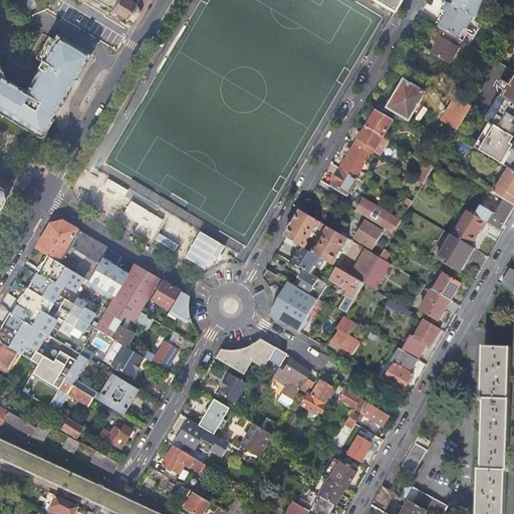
[(91,0),(93,1),(93,0),(95,0),(99,2),(99,4),(104,7),(106,6),(112,9),(108,15),(119,21),(120,21),(120,18),(121,17),(125,19),(126,22),(136,19),(136,20),(141,12),(140,12),(139,7),(137,6),(140,0),(91,0)]
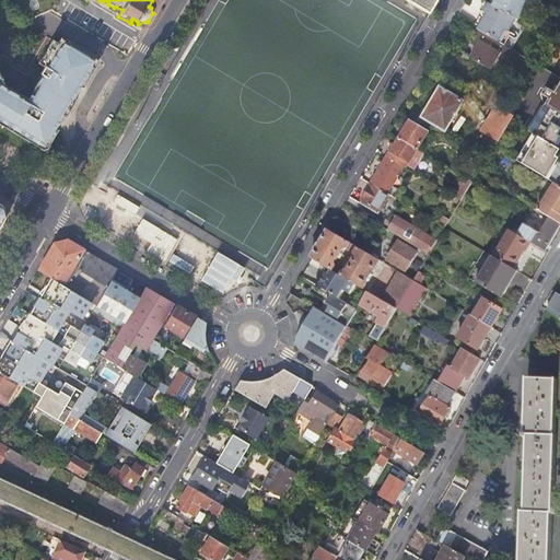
[(405,0),(428,13),(435,0),(405,0)]
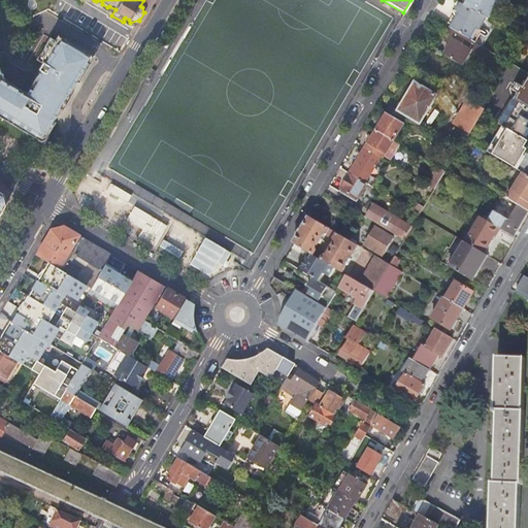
[(498,0),(462,0),(461,3),(485,17),(487,19),(498,0)]
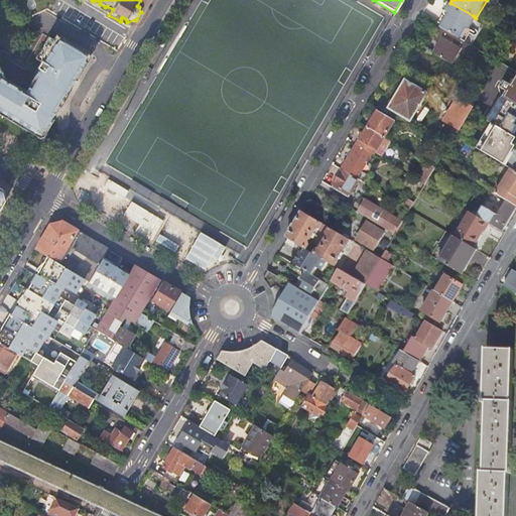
[(450,3),(447,1),(442,9),(446,11),(437,26),(440,27),(460,39),(474,16),(450,3)]
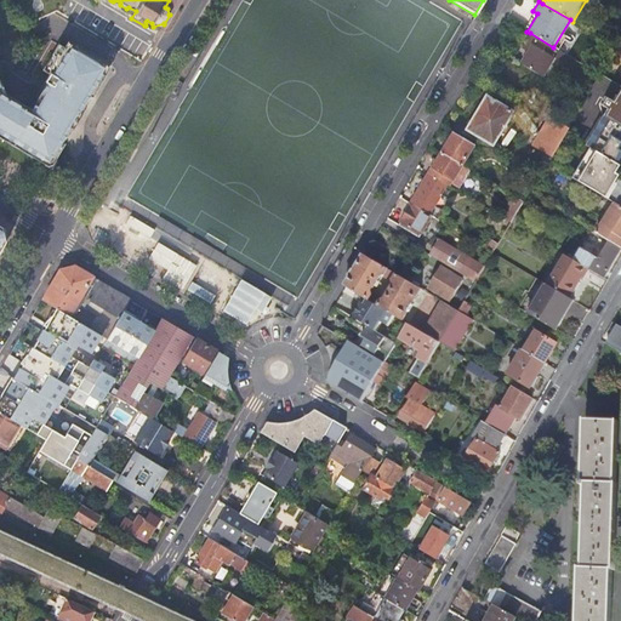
[(531,44),(519,63),(542,77),(553,57),(559,61),(563,53),(553,47),(530,33),(525,40),(531,44)]
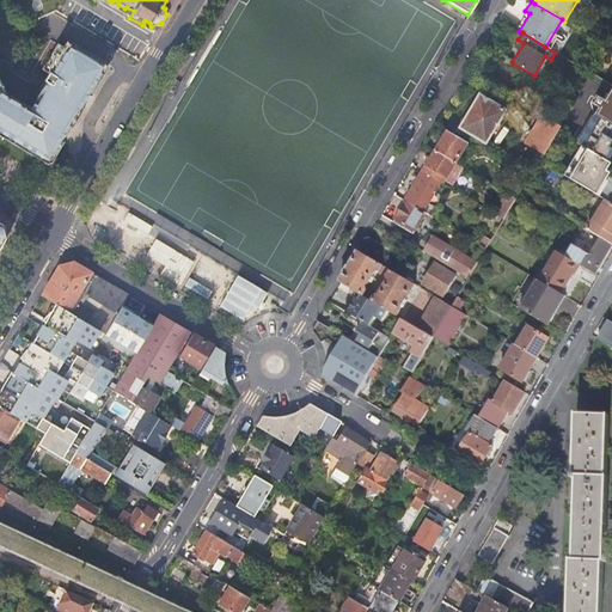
[(0,135),(49,166),(50,165),(63,141),(110,65),(77,44),(75,48),(67,43),(65,48),(57,44),(51,54),(54,56),(50,67),(53,68),(49,73),(44,81),(53,86),(48,93),(46,92),(42,93),(40,98),(31,112),(6,97),(0,92),(0,85),(1,85),(0,81),(0,135)]
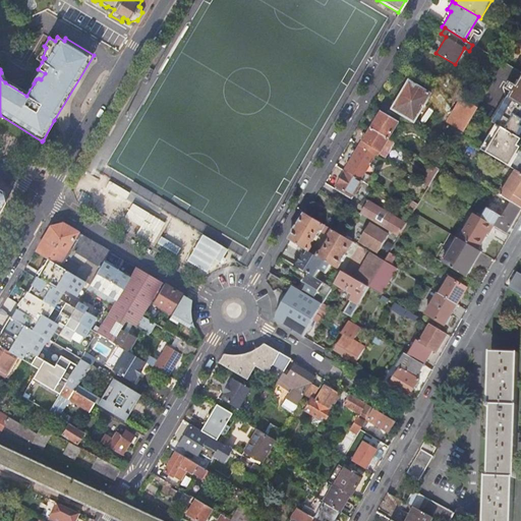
[(37,59),(42,62),(45,58),(43,57),(46,48),(44,46),(37,59)]
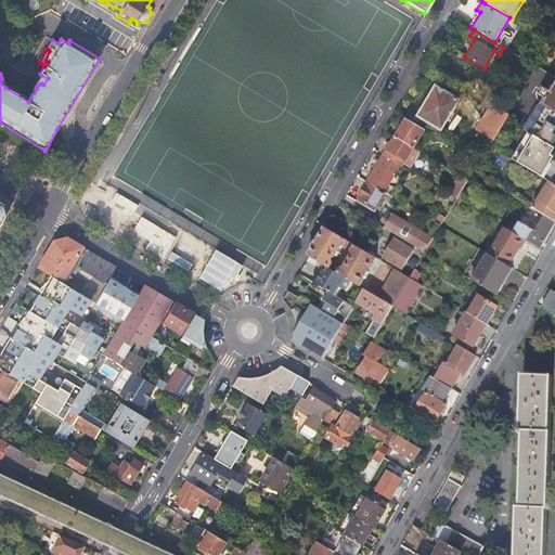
[(33,88),(36,89),(38,85),(41,84),(43,85),(48,78),(40,74),(38,78),(33,88)]
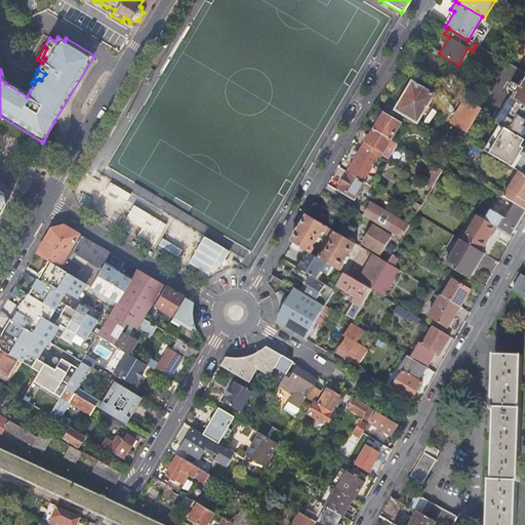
[(432,94),(410,81),(394,109),(415,122),(432,94)]
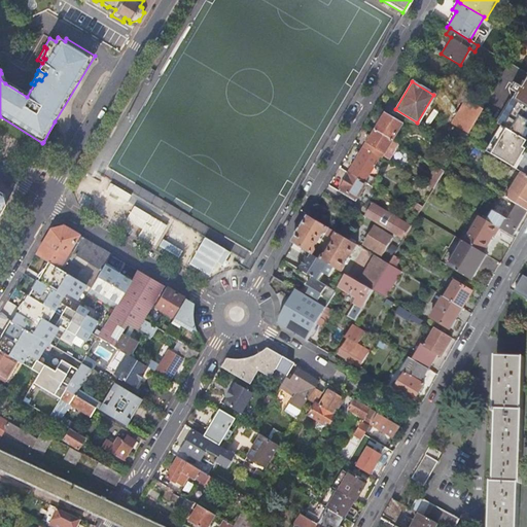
[(497,124),(499,125),(520,137),(525,128),(523,127),(526,120),(522,117),(526,108),(526,107),(512,99),(497,124)]
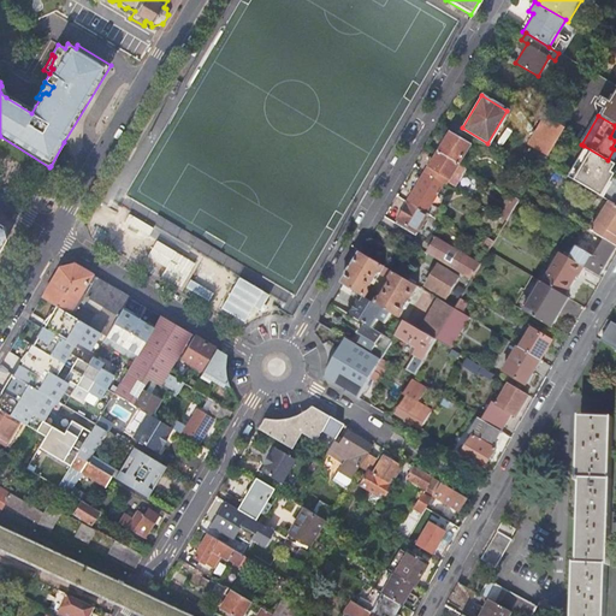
[(563,128),(545,117),(528,144),(548,154),(563,128)]
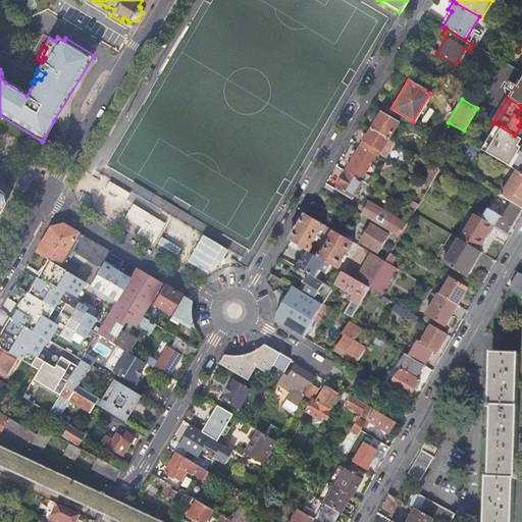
[(398,120),(381,110),(370,127),(387,138),(398,120)]
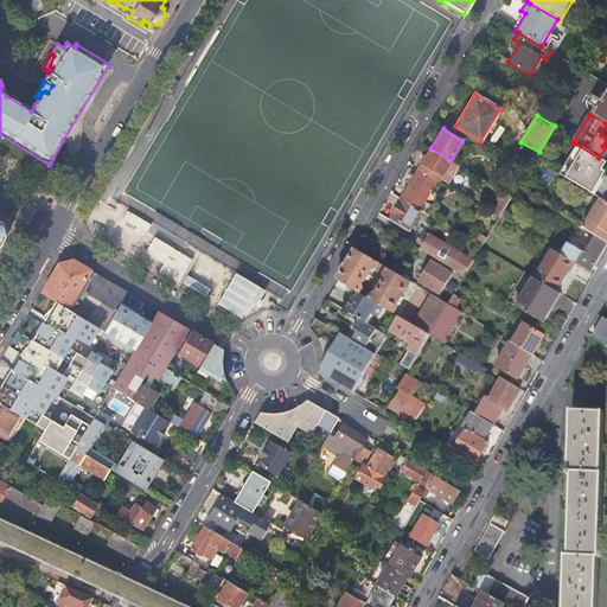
[(599,168),(602,160),(599,158),(575,144),(558,173),(589,191),(602,170),(599,168)]
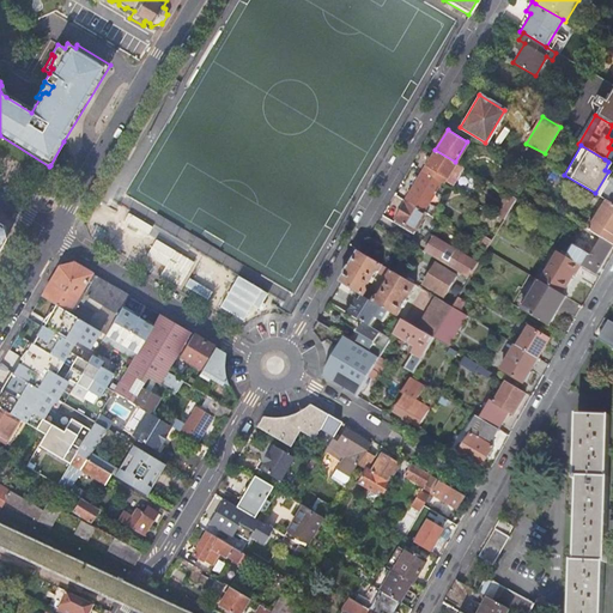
[(455,162),(435,150),(423,171),(441,181),(443,182),(448,174),(455,162)]
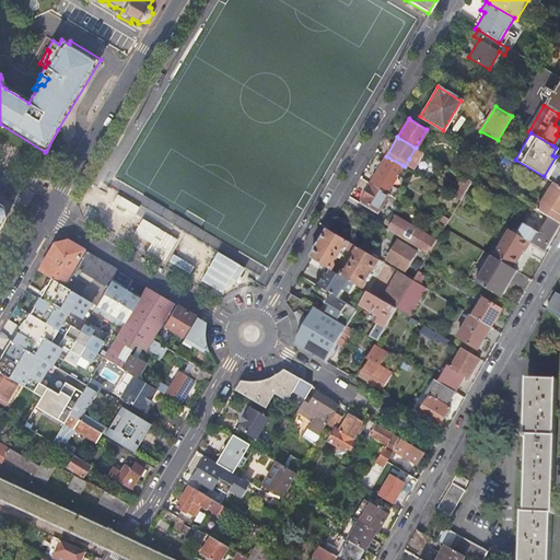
[(423,152),(416,148),(409,159),(417,163),(423,152)]
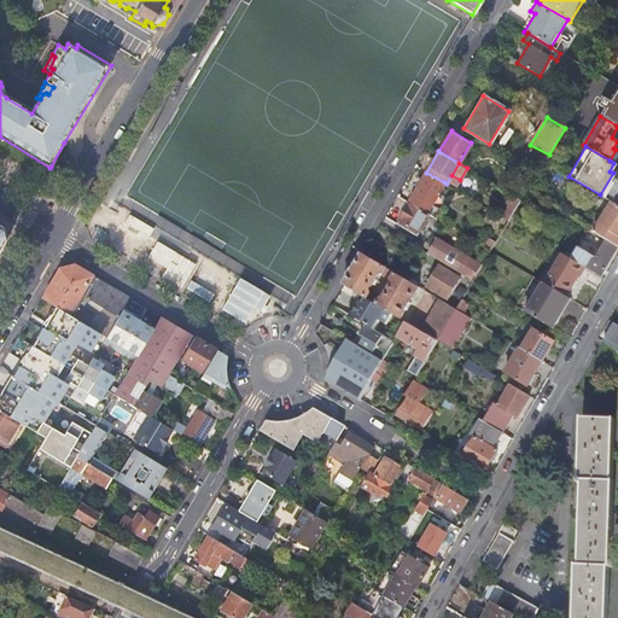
[(444,182),(426,173),(409,202),(426,213),(444,182)]
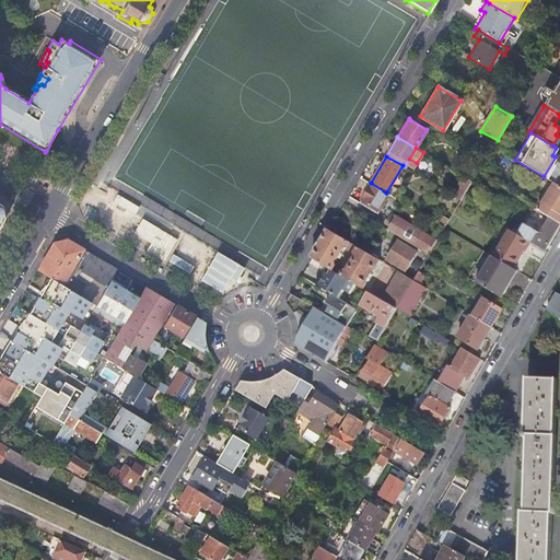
[(483,163),(474,158),(470,163),(480,170),(483,163)]
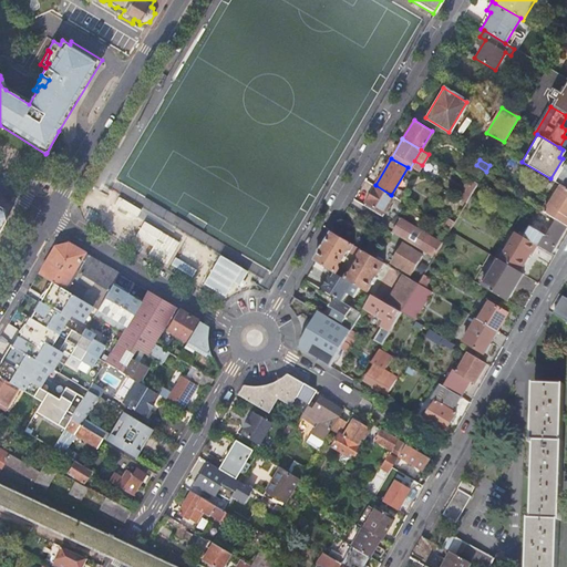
[(464,202),(467,203),(478,184),(473,181),(462,200),(464,202)]
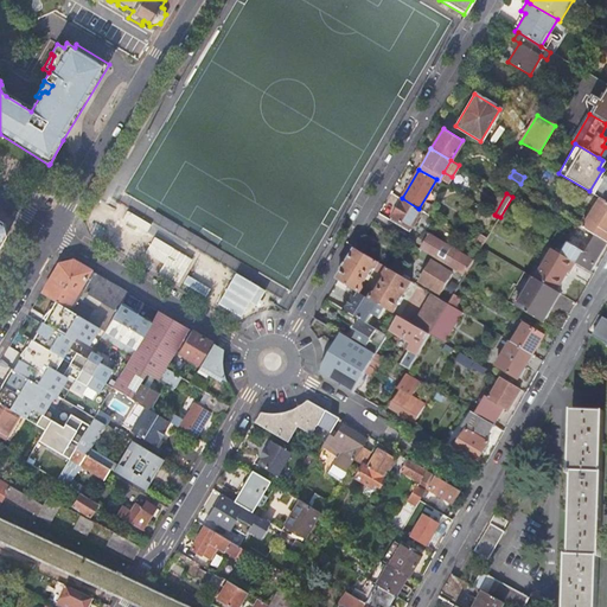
[(419,209),(402,198),(391,216),(401,222),(398,225),(410,232),(423,211),(419,209)]
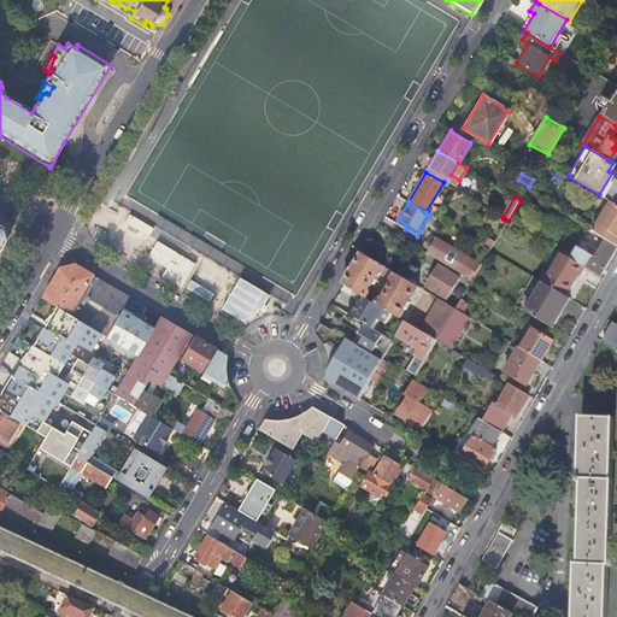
[(616,205),(611,201),(593,231),(606,239),(616,245),(616,205)]
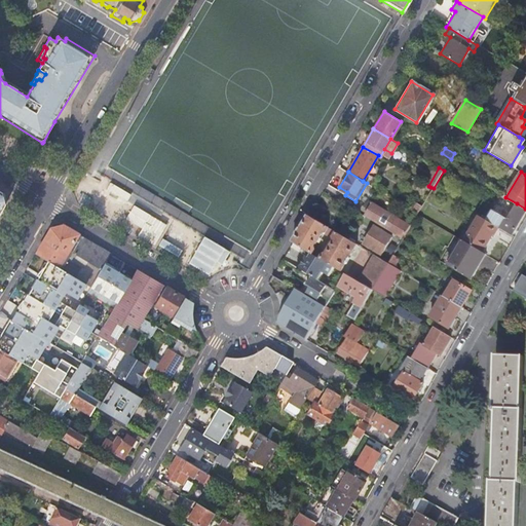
[(130,195),(109,183),(106,190),(126,201),(130,195)]
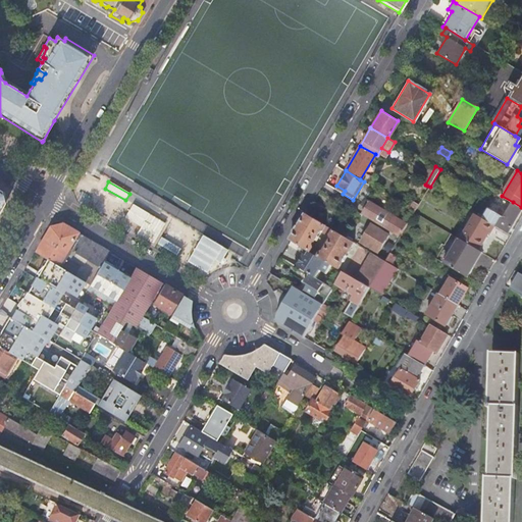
[(409,209),(415,212),(419,205),(413,202),(409,209)]
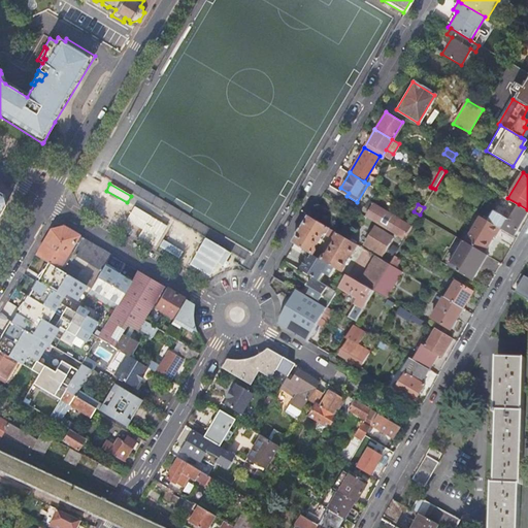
[(501,229),(514,236),(527,210),(527,209),(519,204),(509,220),(496,211),(489,222),(501,229)]
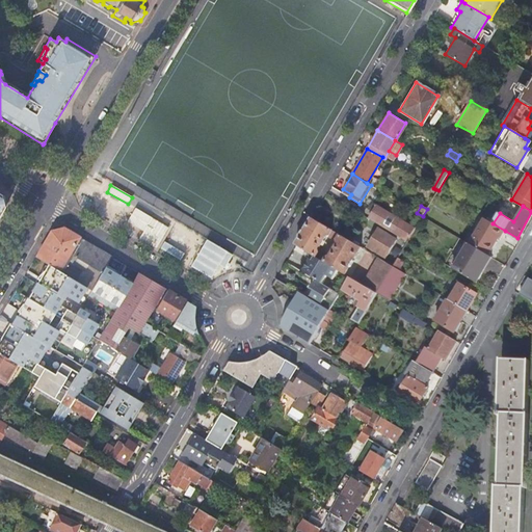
[(167,228),(134,208),(126,221),(142,232),(138,239),(155,249),(167,228)]
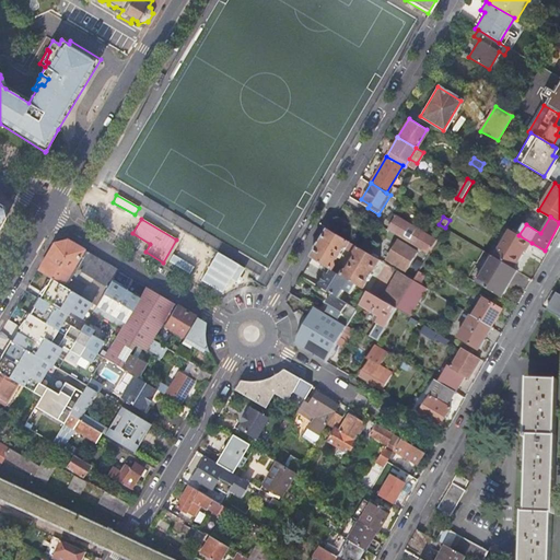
[(403,220),(394,234),(429,255),(439,237),(435,236),(434,238),(403,220)]
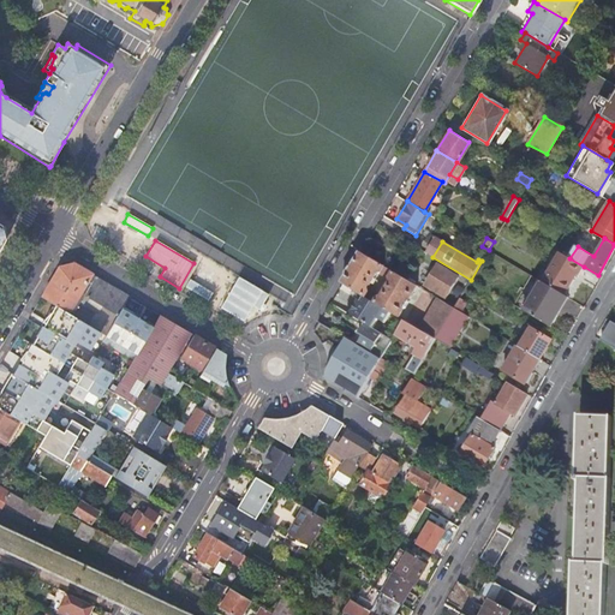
[(384,267),(362,252),(342,284),(357,292),(363,296),(390,312),(399,317),(418,286),(394,273),(390,280),(392,284),(383,297),(378,298),(369,293),(368,288),(377,273),(380,274),(384,267)]
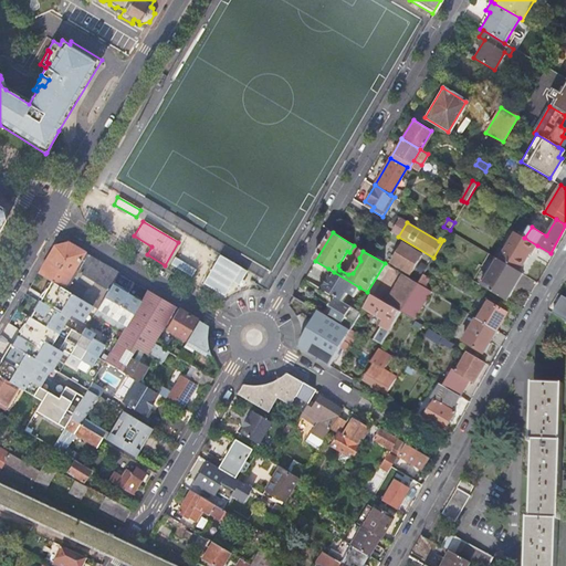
[(500,260),(520,272),(532,253),(537,245),(524,238),(516,233),(500,260)]
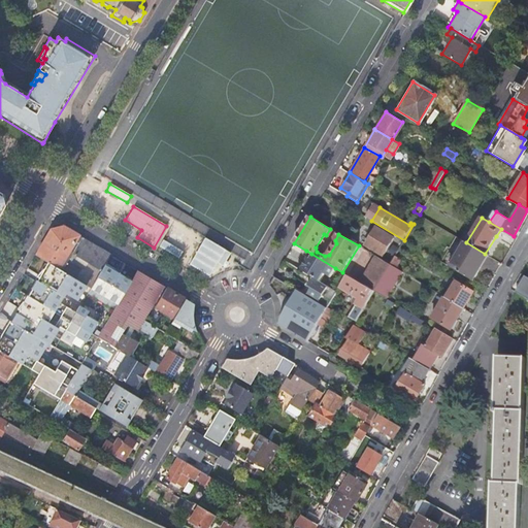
[(52,230),(36,256),(59,269),(69,252),(72,253),(81,237),(64,226),(52,230)]
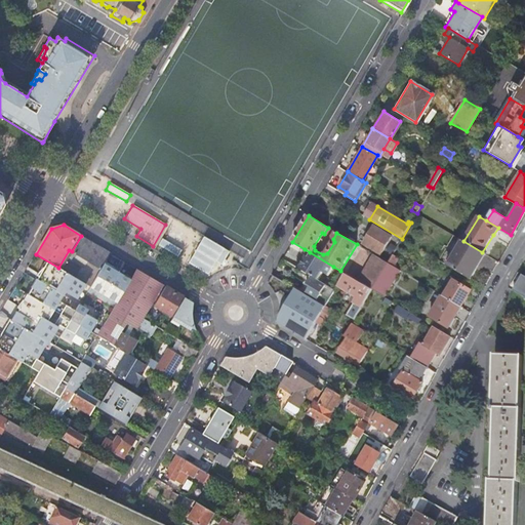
[(391,237),(373,227),(363,243),(380,253),(391,237)]
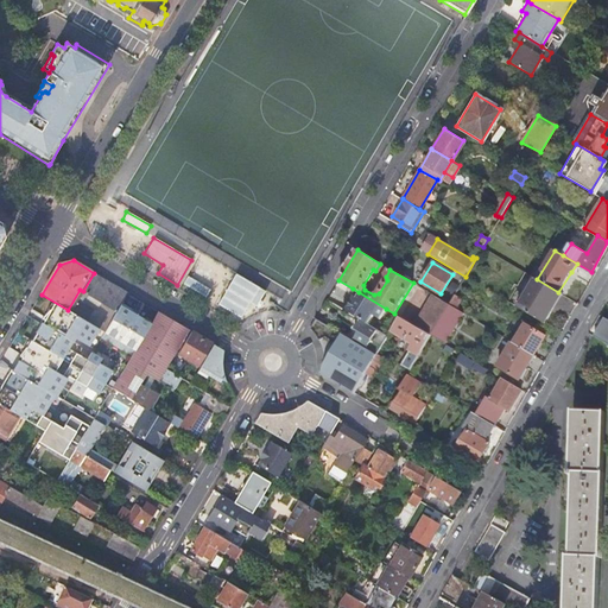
[(390,270),(380,264),(375,271),(386,277),(390,270)]
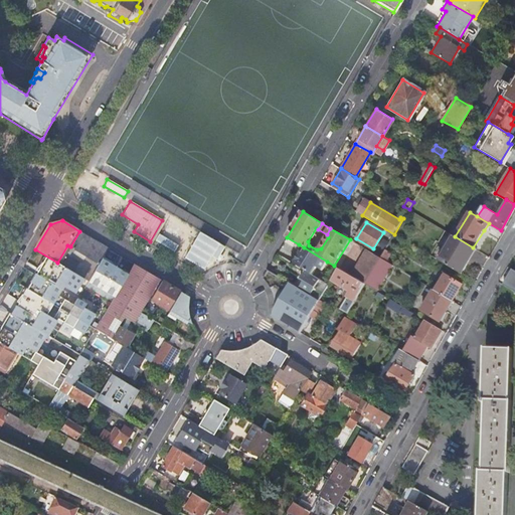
[(430,255),(459,273),(474,247),(473,247),(455,236),(445,230),(430,255)]
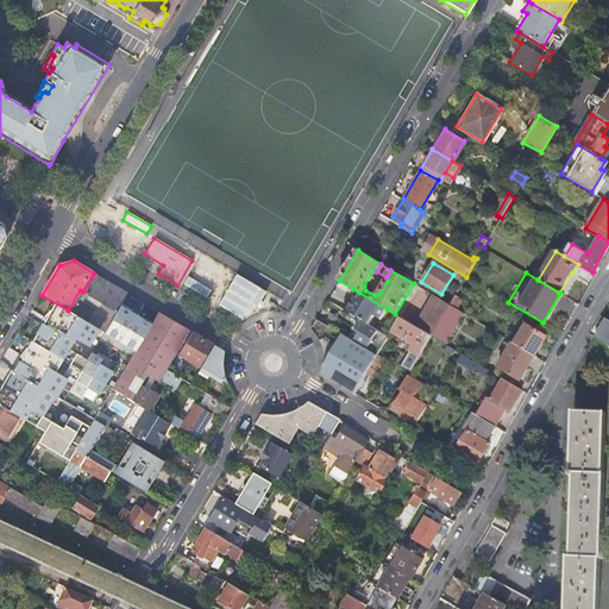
[(71,313),(77,315),(95,327),(105,332),(120,306),(127,294),(94,274),(83,292),(71,313)]
